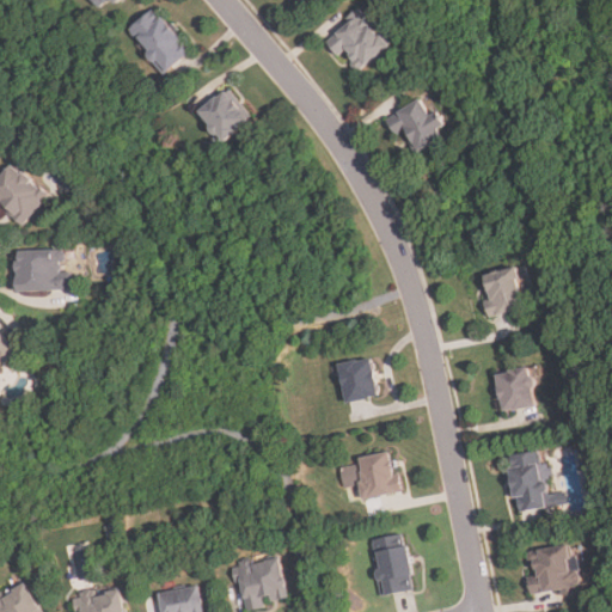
[(116,0),(91,0),(104,12),(116,0)]
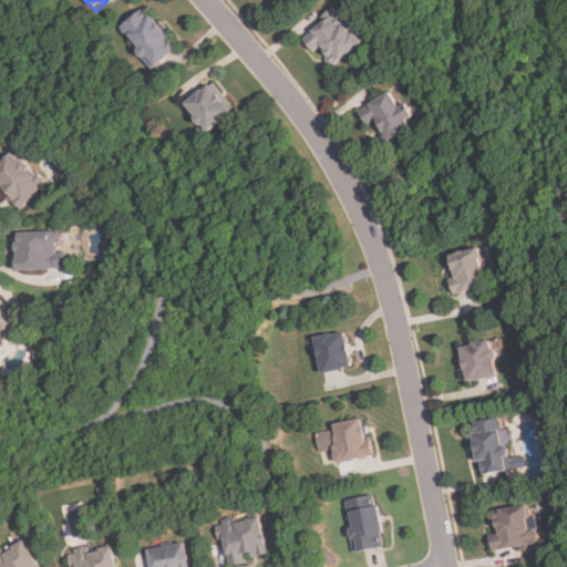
[(175,51),(145,9),(120,27),(150,69),(175,51)]
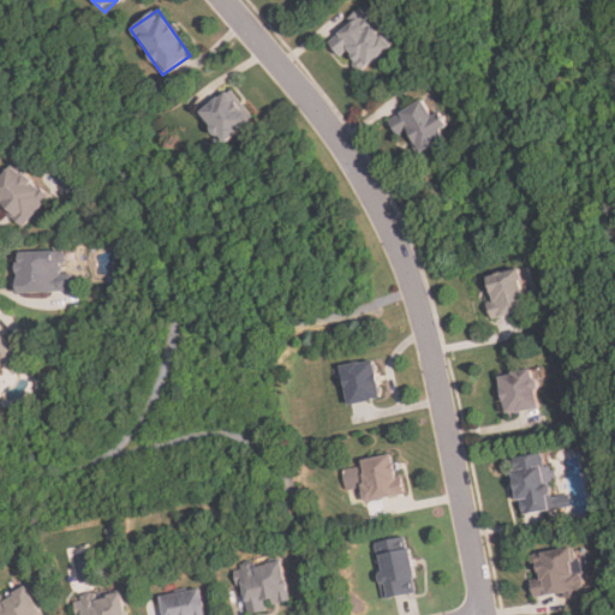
[(346,53),(360,71),(393,45),(365,10),(326,41),(339,58),(346,53)]
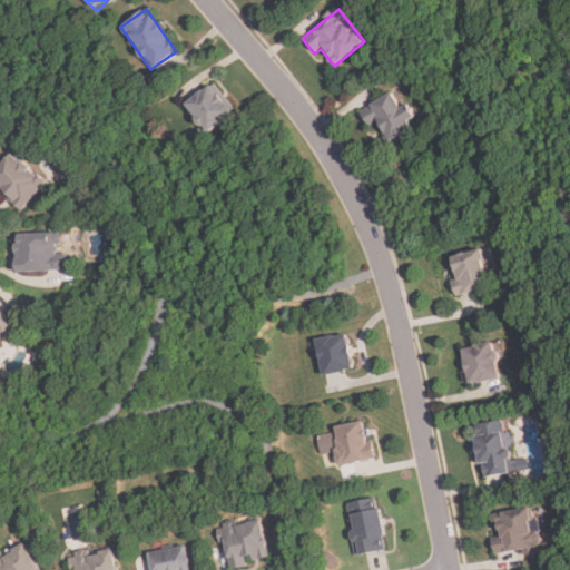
[(184,105),(206,133),(232,111),(208,84),(184,105)]
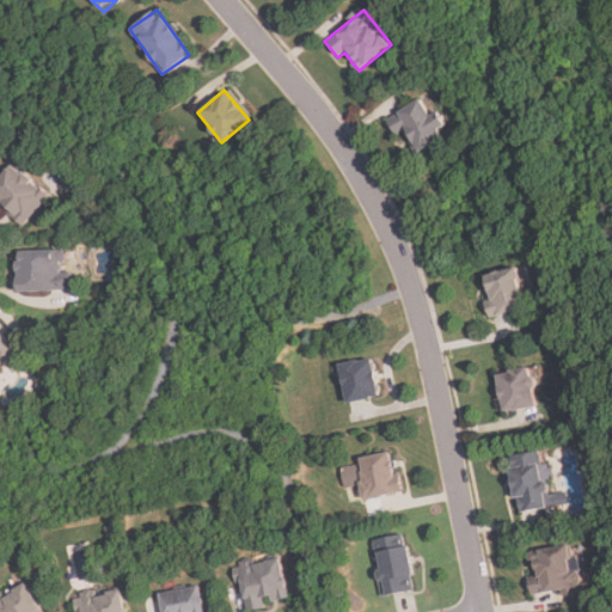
[(444,138),(439,128),(445,126),(438,111),(429,115),(422,101),(386,117),(395,138),(405,133),(415,152),(444,138)]
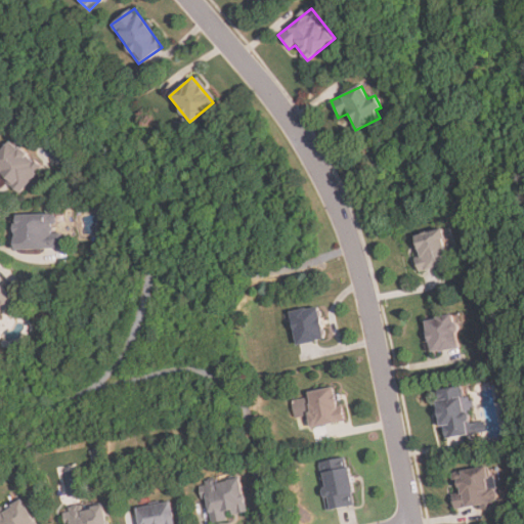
[(0,149),(0,178),(23,193),(42,164),(6,140),(0,149)]
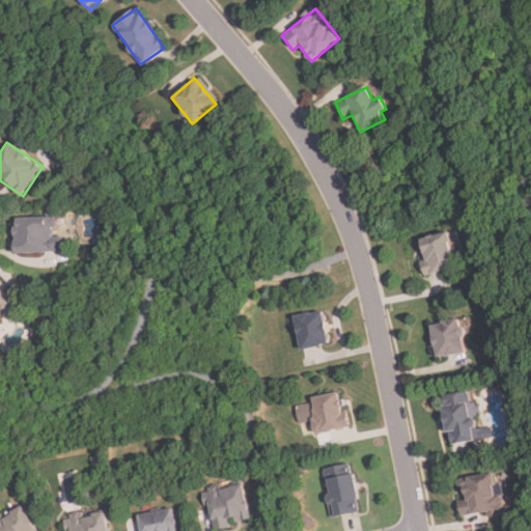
[(14,218),(14,253),(60,253),(60,218),(14,218)]
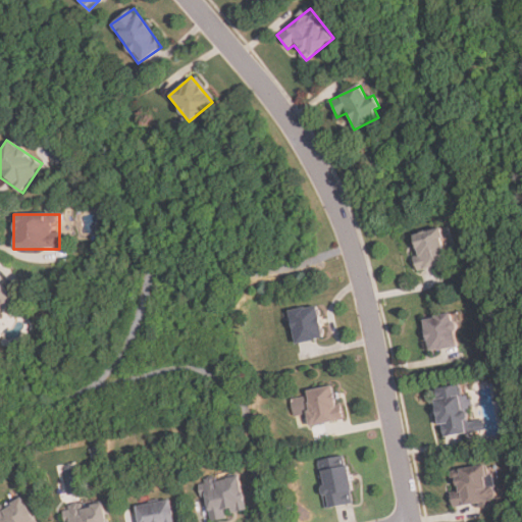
[(413,233),(417,270),(447,267),(442,230),(413,233)]
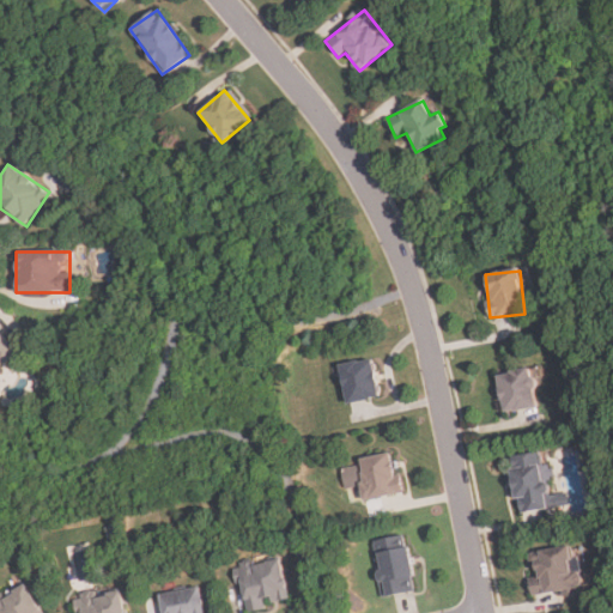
[(0,370),(19,354),(0,331),(0,370)]
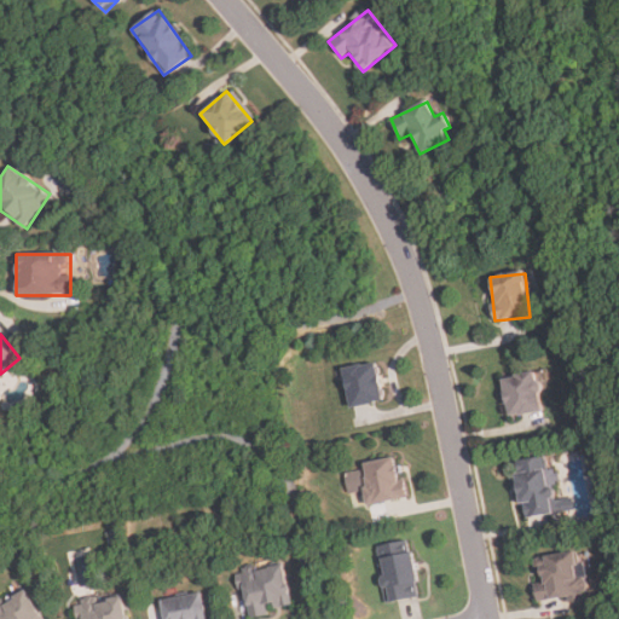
[(375,363),(342,369),(350,408),(383,400),(375,363)]
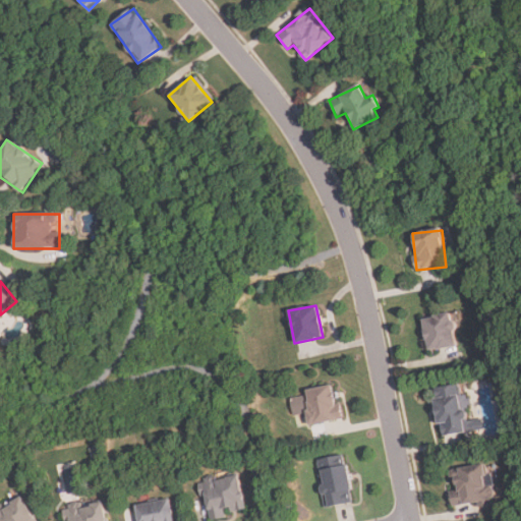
[(427,350),(456,346),(451,313),(421,319),(427,350)]
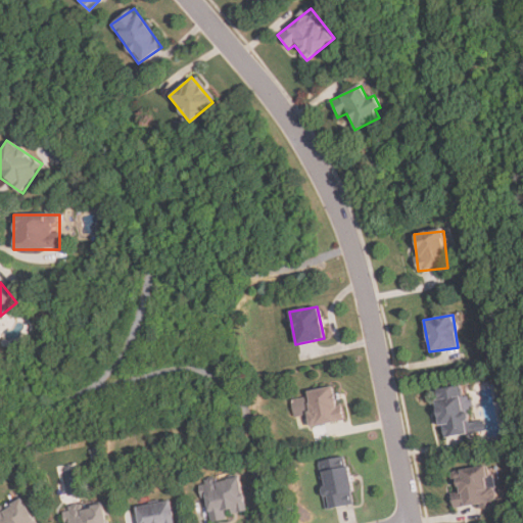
[(435,388),(439,438),(468,435),(463,385),(435,388)]
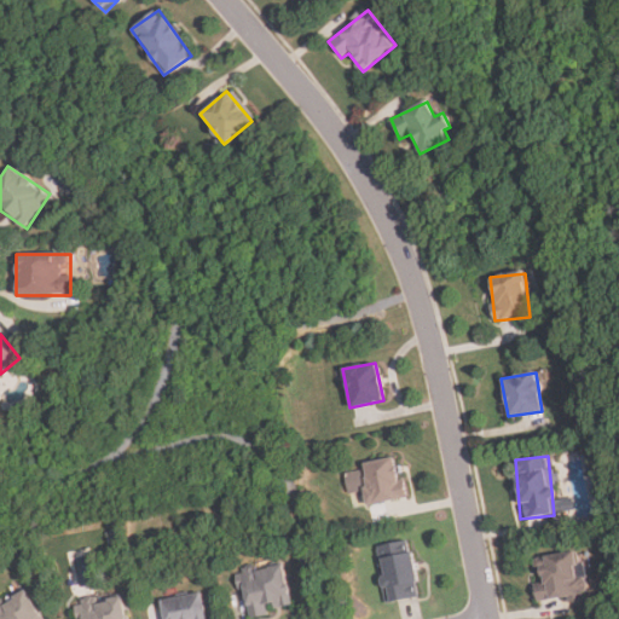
[(405,498),(398,457),(360,464),(369,505),(405,498)]
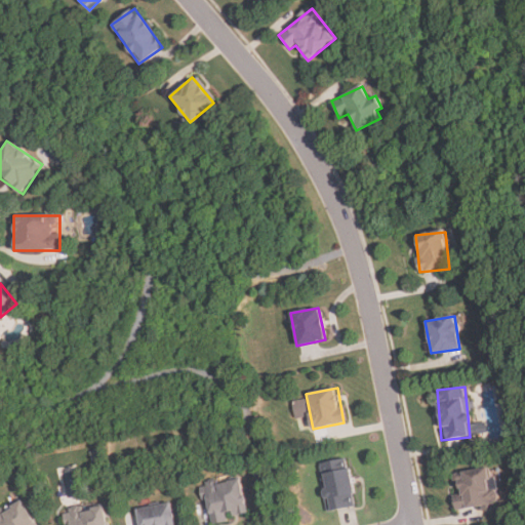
[(348,459),(320,463),(327,512),(355,507),(348,459)]
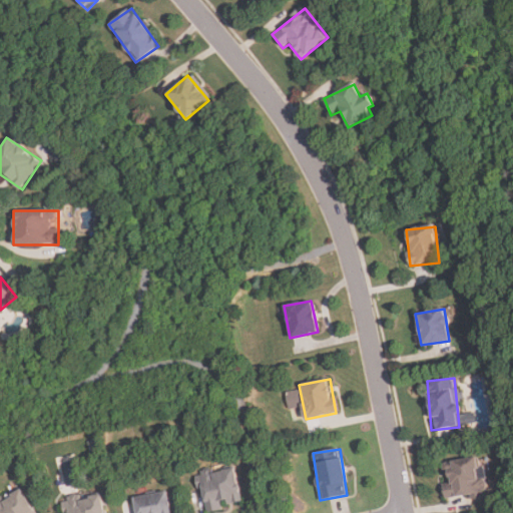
[(448,499),(471,496),(472,501),(487,499),(482,457),(444,462),(448,499)]
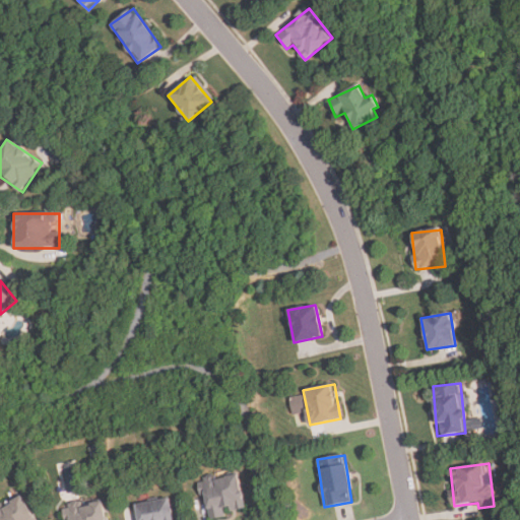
[(239,473),(201,479),(207,518),(245,512),(239,473)]
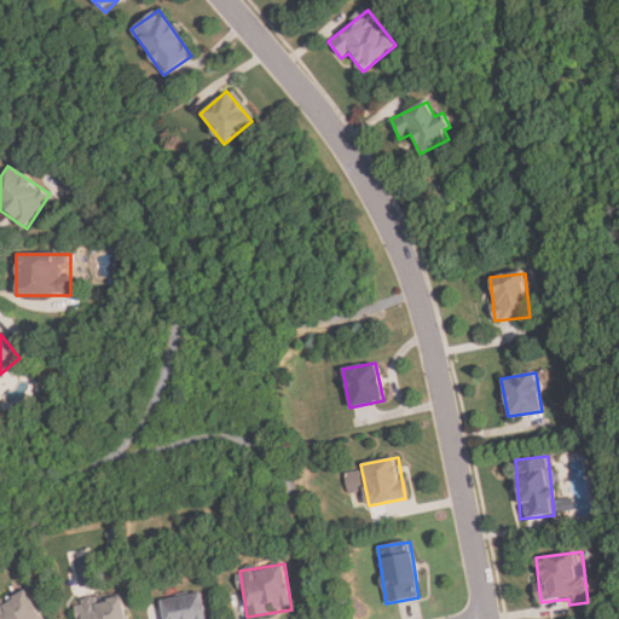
[(41,618),(25,589),(0,602),(0,618),(41,618)]
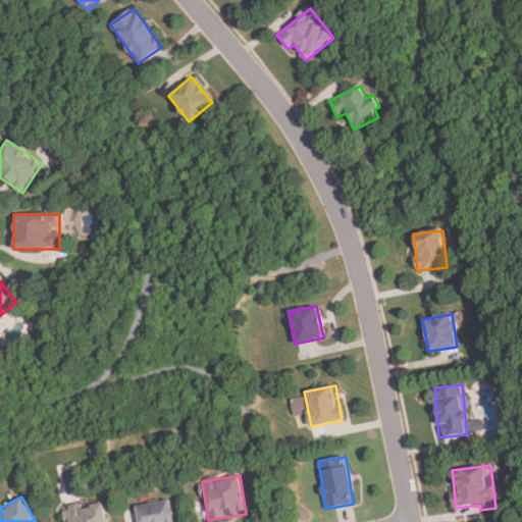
[(173,521),(170,501),(136,507),(138,521),(173,521)]
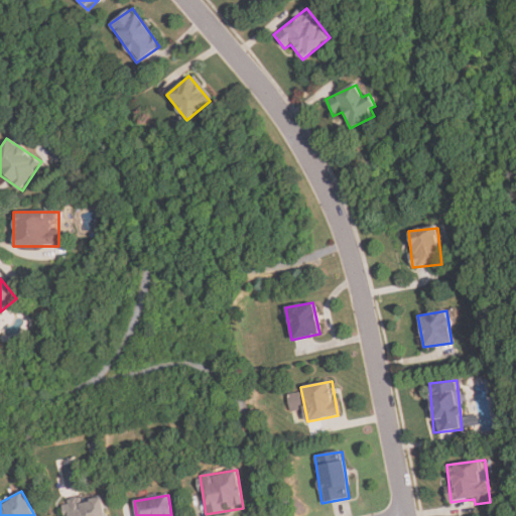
[(105,515),(103,497),(67,502),(68,515),(105,515)]
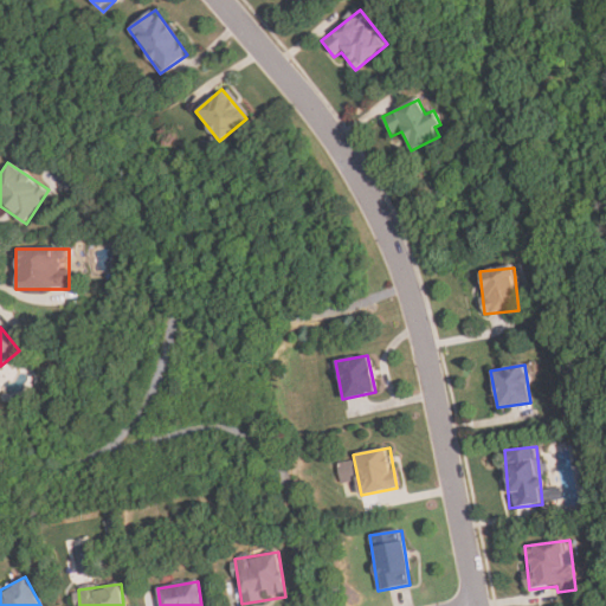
All buildings are outlined.
